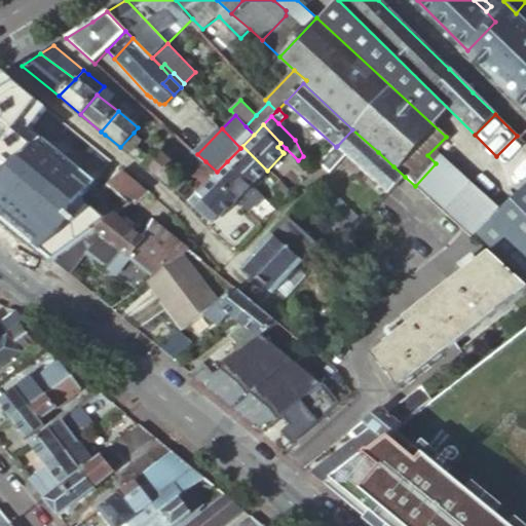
[(352,129),(337,146),(363,168),(378,152),(352,129)]
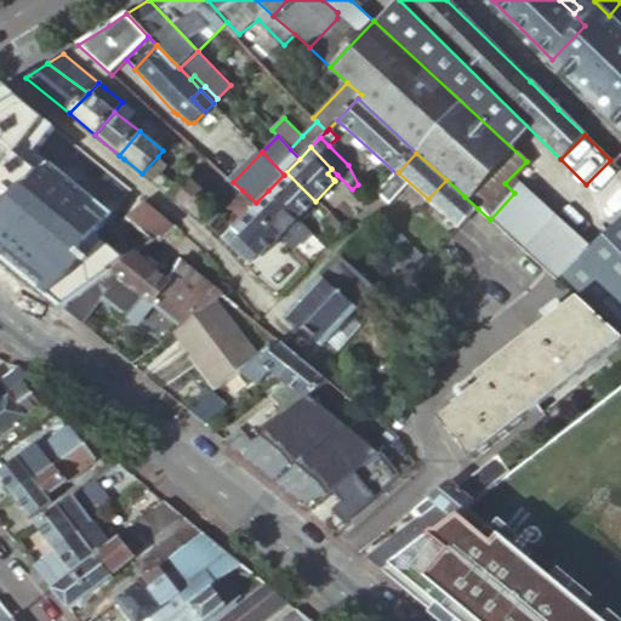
[(158,157),(142,174),(153,182),(161,172),(167,164),(158,157)]
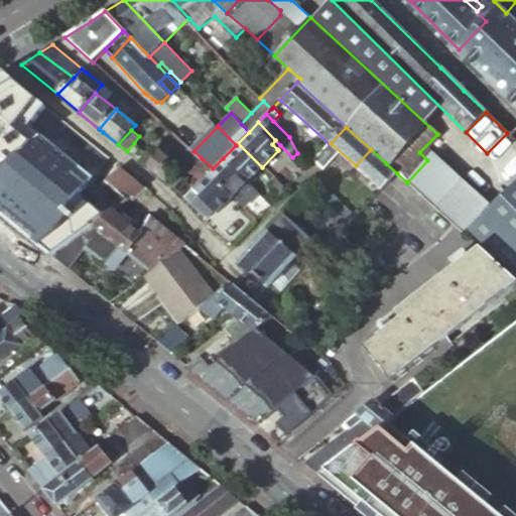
[(427,160),(430,156),(445,141),(437,134),(419,152),(427,160)]
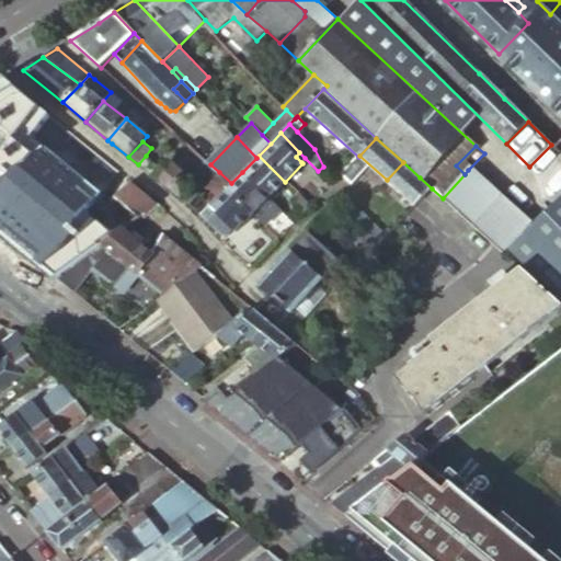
[(305,158),(299,152),(296,157),(301,162),(305,158)]
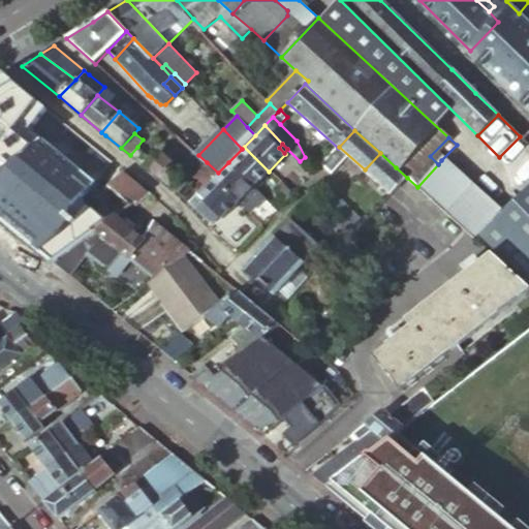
[(143,152),(137,147),(130,155),(146,167),(152,159),(143,152)]
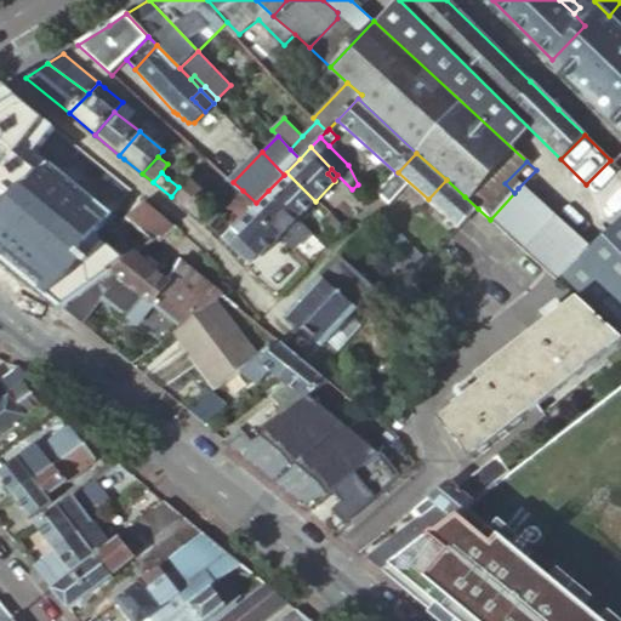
[(284,175),(268,191),(297,220),(315,201),(286,172),(284,175)]
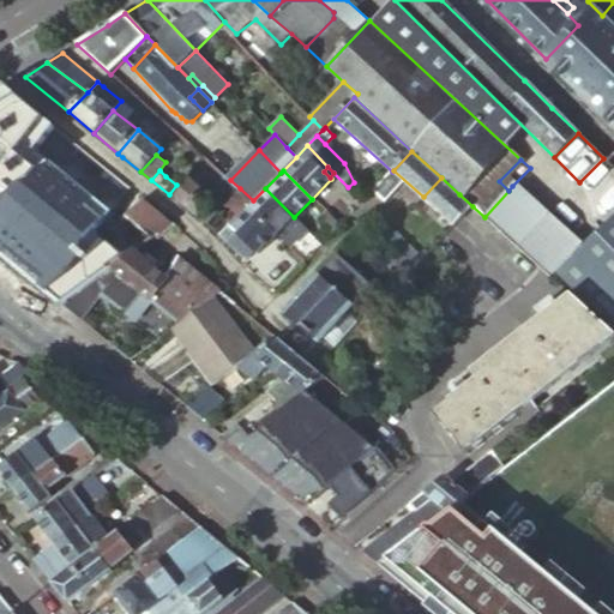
[(392,172),(372,192),(384,203),(404,182),(392,172)]
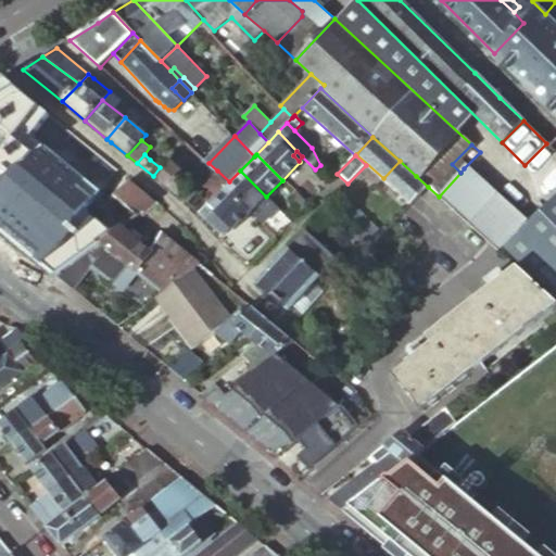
[(153,176),(179,198),(190,185),(194,180),(167,159),(160,167),(153,176)]
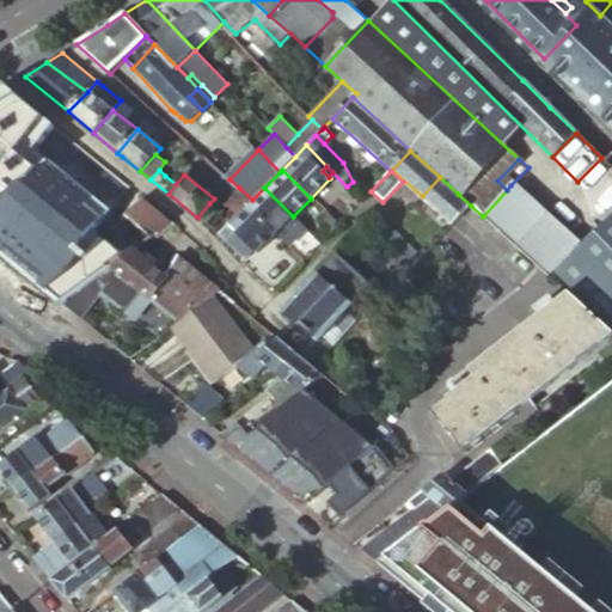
[(440,212),(448,204),(458,194),(440,177),(422,196),(401,219),(421,238),(442,214),(440,212)]
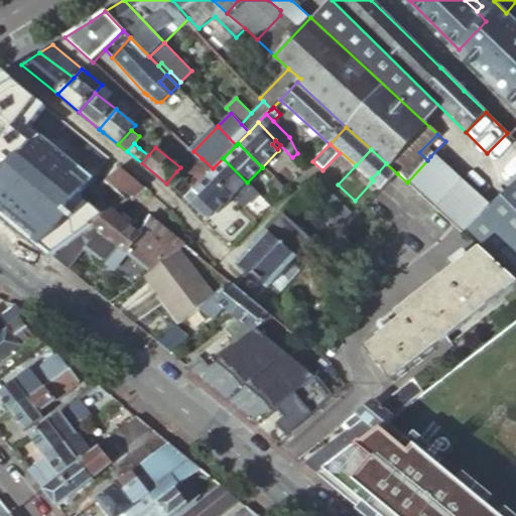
[(457,228),(464,234),(469,229),(488,209),(430,156),(427,160),(407,182),(409,184),(433,206),(437,210),(446,219),(457,228)]
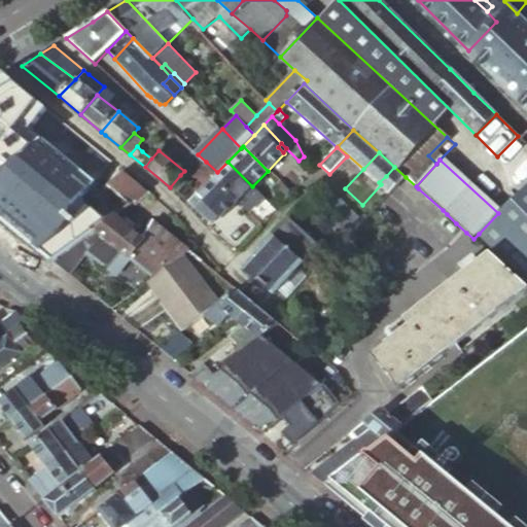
[(217,172),(206,162),(202,166),(213,176),(217,172)]
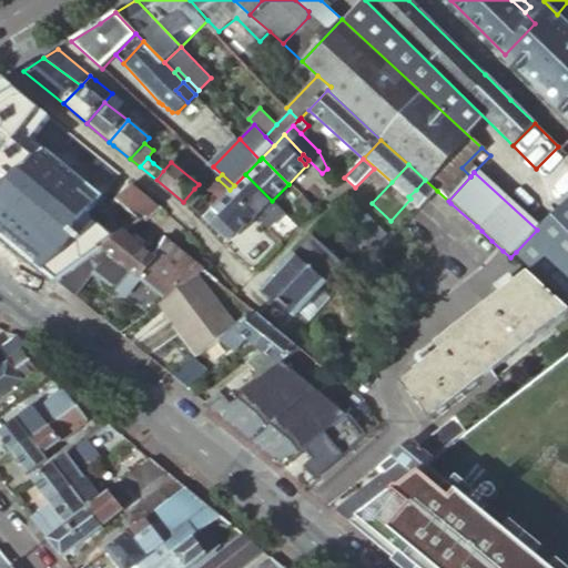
[(230,190),(227,192),(254,219),(272,201),(245,174),(234,185),(230,190)]
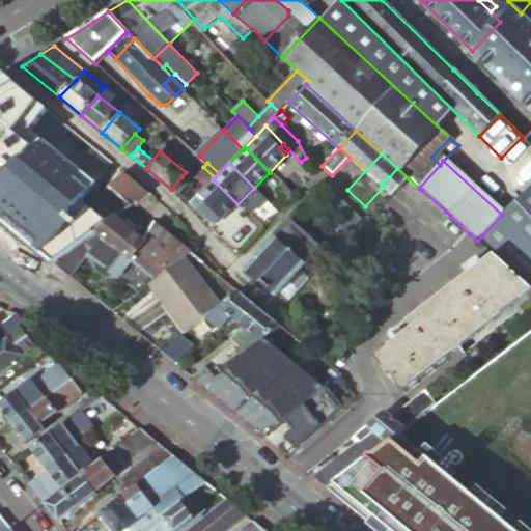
[(200,170),(212,180),(213,179),(215,177),(203,167),(200,170)]
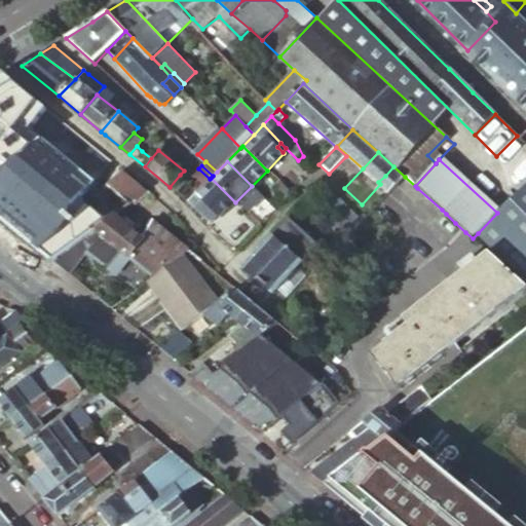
[(405,177),(393,166),(385,176),(397,186),(405,177)]
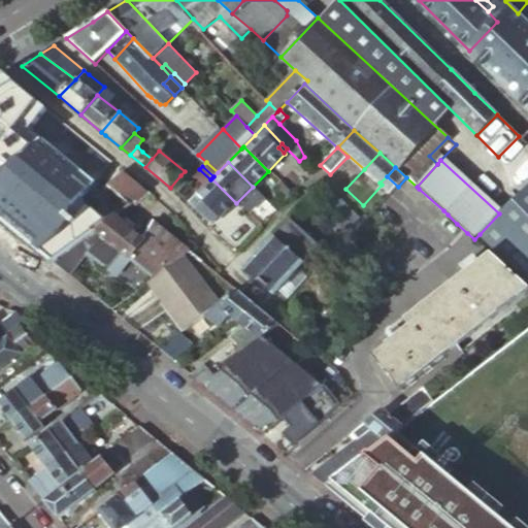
[(195,173),(200,178),(206,184),(210,179),(199,169),(195,173)]
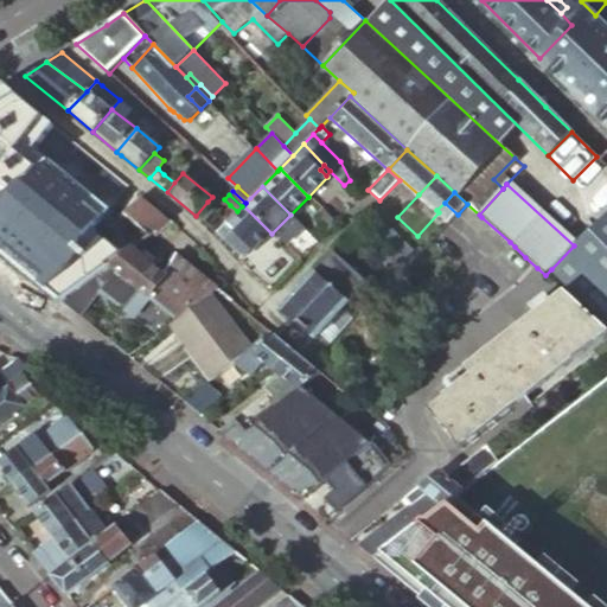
[(148,203),(140,197),(122,212),(129,219),(148,235),(168,221),(148,203)]
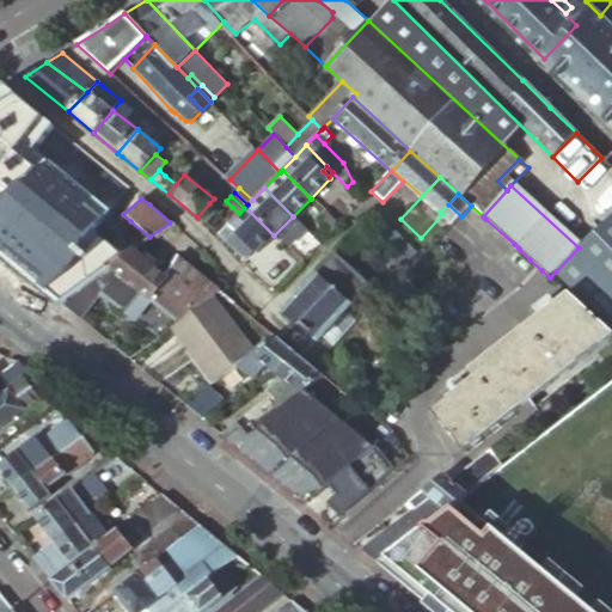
[(216,209),(209,203),(197,218),(200,220),(204,224),(216,209)]
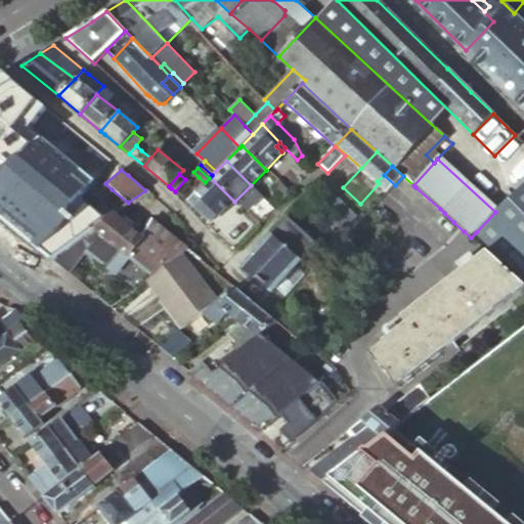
[(234,202),(210,177),(209,178),(205,182),(198,190),(186,202),(208,221),(216,213),(220,217),(234,202)]
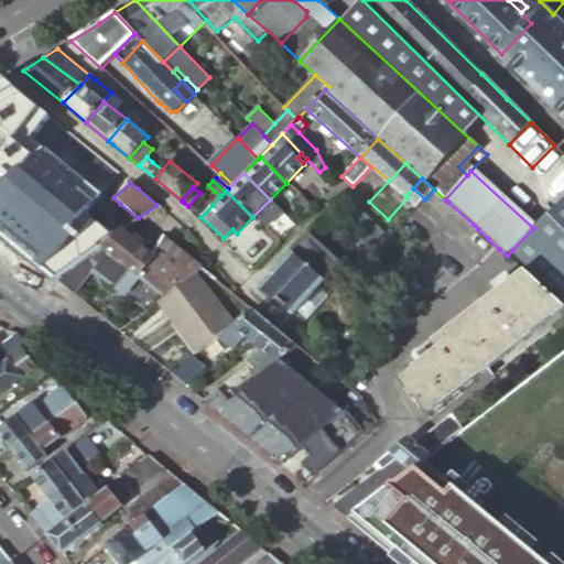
[(206,198),(213,205),(220,196),(214,191),(206,198)]
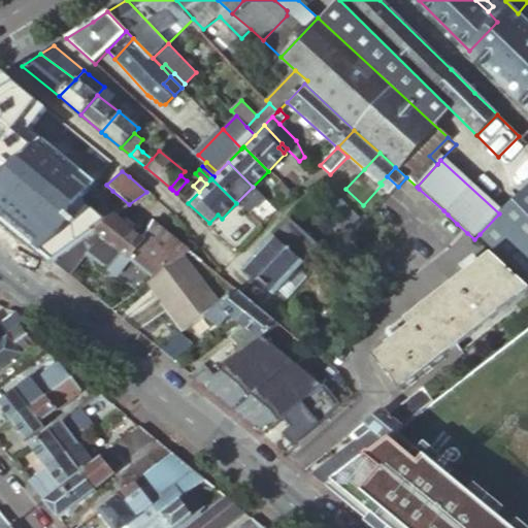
[(176,193),(188,203),(199,192),(193,186),(187,180),(176,193)]
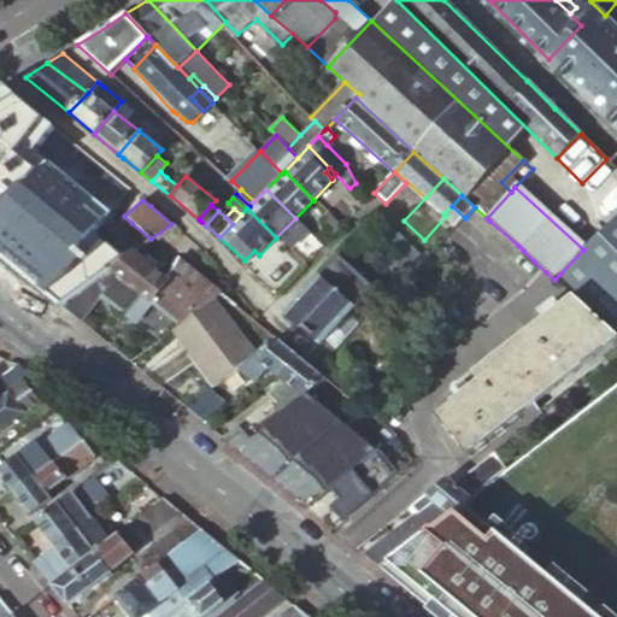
[(342,228),(325,212),(321,217),(324,221),(321,225),(333,238),(342,228)]
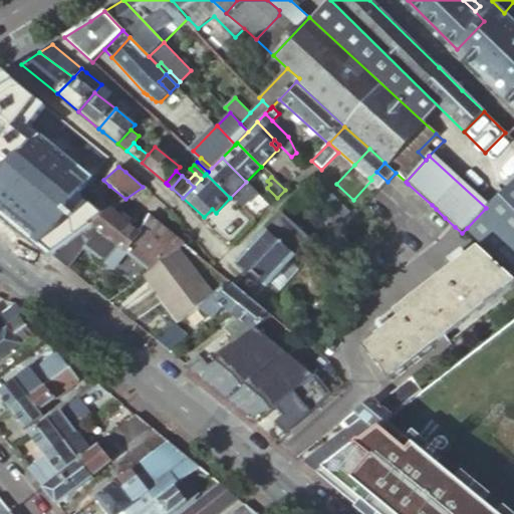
[(513,178),(486,208),(467,228),(513,277),(513,178)]
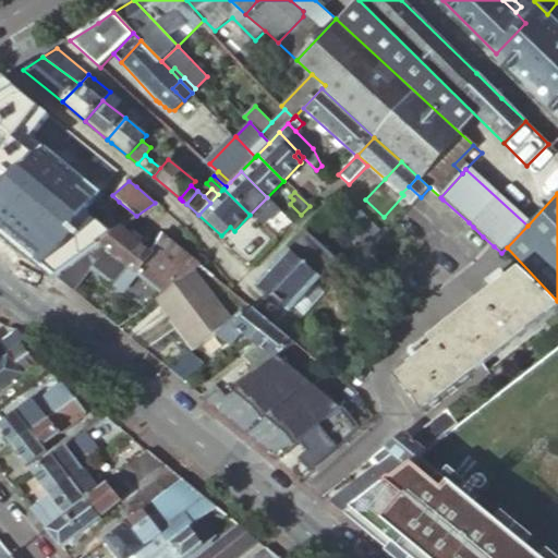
[(262,226),(278,209),(267,197),(250,215),(254,218),(262,226)]
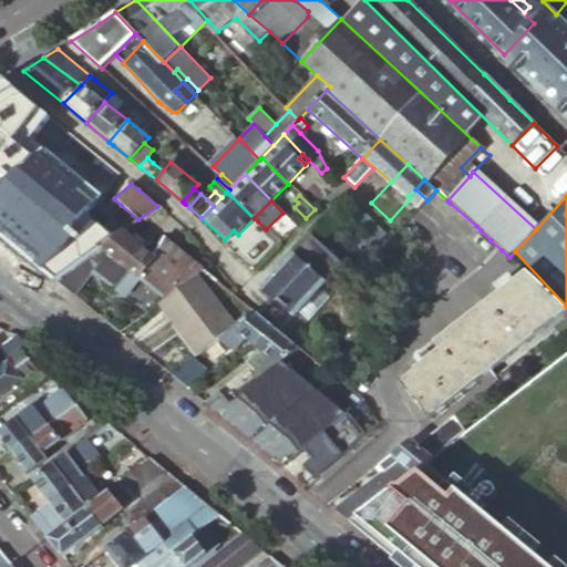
[(370,234),(377,226),(352,200),(344,202),(341,205),(370,234)]
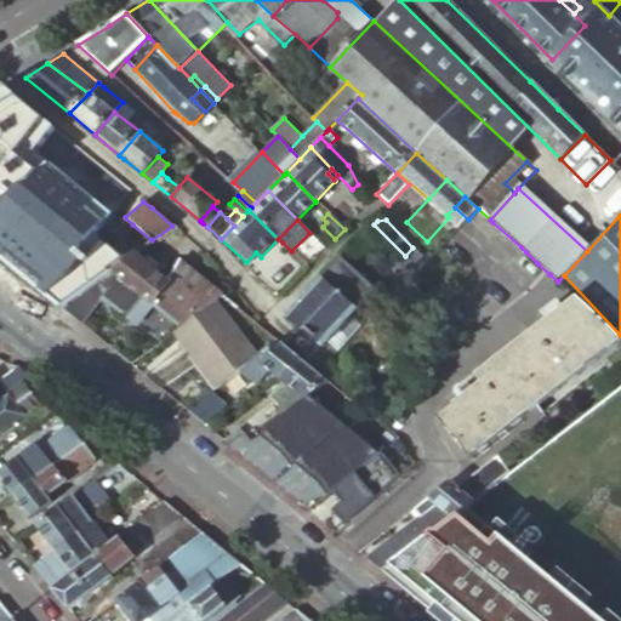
[(428,263),(412,248),(405,256),(389,272),(405,285),(397,295),(456,347),(467,335),(410,281),(428,263)]
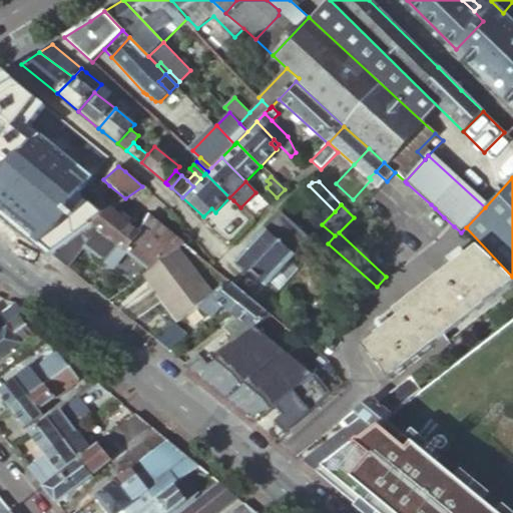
[(108,209),(91,222),(89,223),(90,224),(123,251),(146,272),(175,250),(183,244),(147,215),(137,234),(109,210),(108,209)]
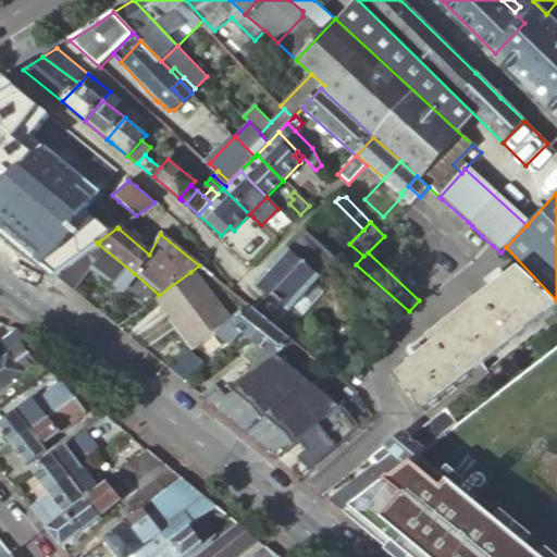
[(302,235),(288,250),(318,279),(332,262),(302,235)]
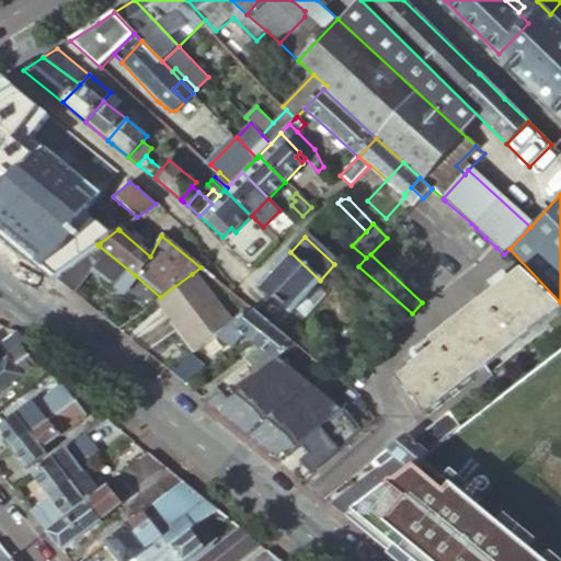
[(135,275),(99,245),(88,254),(98,263),(100,260),(103,263),(98,271),(122,290),(135,275)]
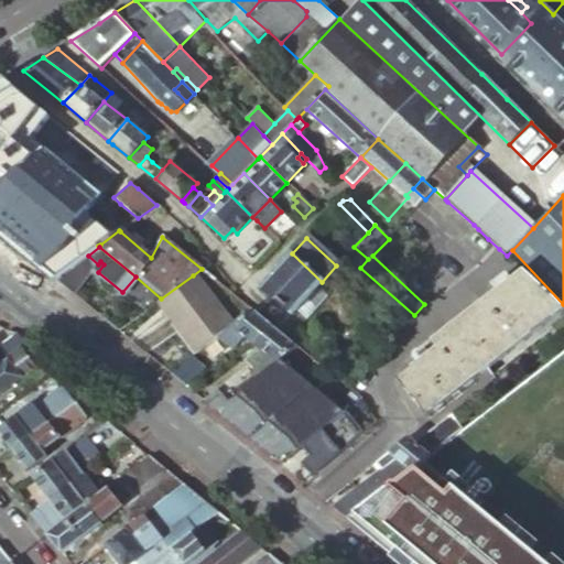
[(259,288),(270,296),(273,300),(291,314),(322,282),(292,253),(259,288)]
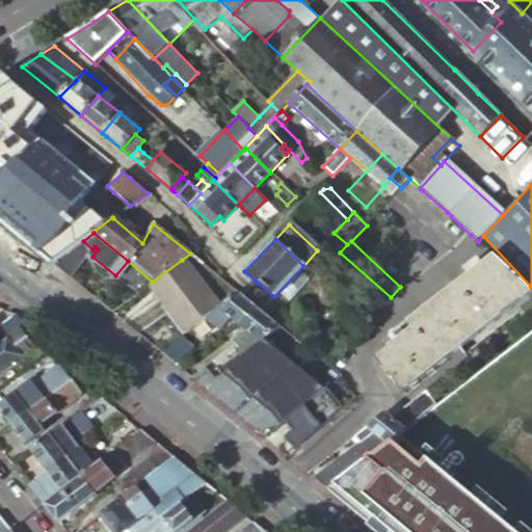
[(92,249),(83,241),(53,263),(70,278),(88,254),(92,249)]
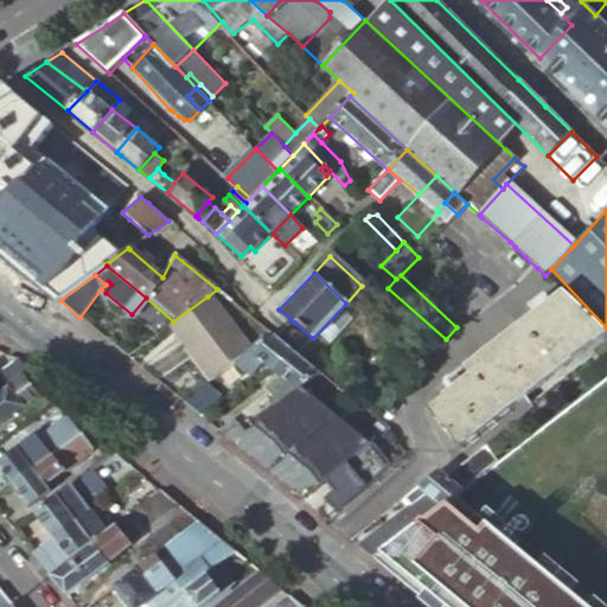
[(606,333),(606,330),(564,292),(465,369),(470,376),(427,409),(458,448),(606,333)]
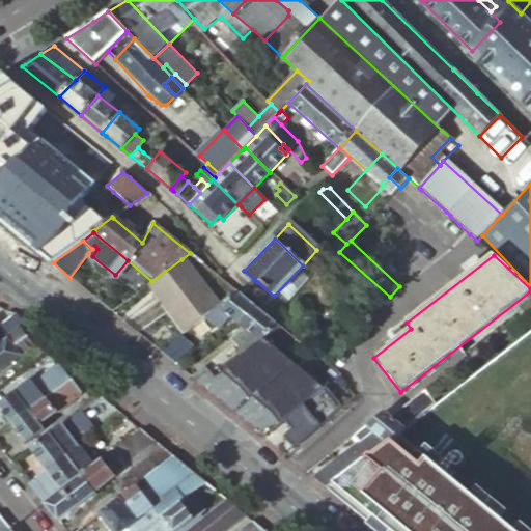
[(182,259),(151,281),(146,285),(167,306),(202,280),(182,259)]
